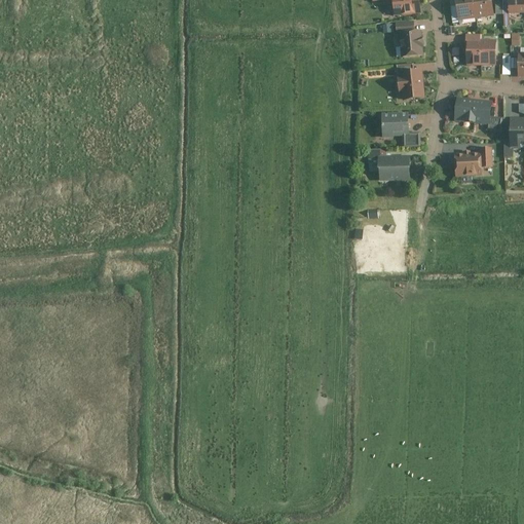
[(389,0),(390,15),(418,13),(416,0),(389,0)]
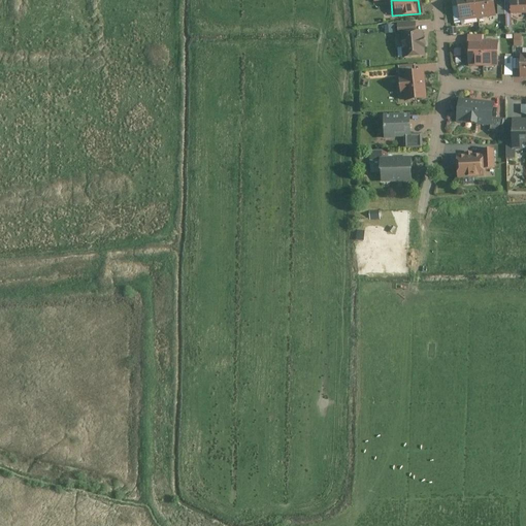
[(474,20),(471,0),(455,0),(457,22),(474,20)]
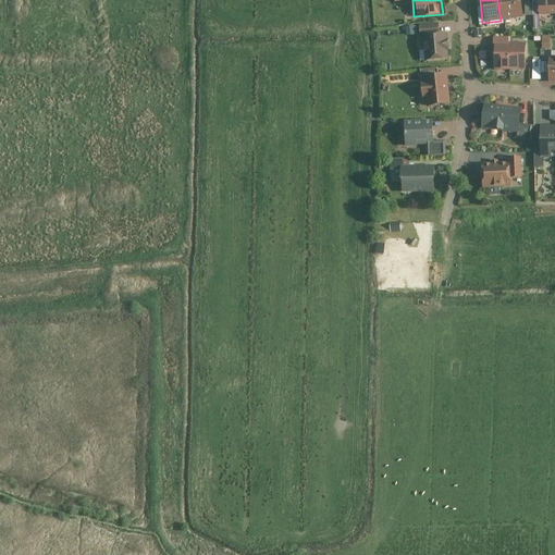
[(519,17),(517,0),(497,0),(501,21),(519,17)]
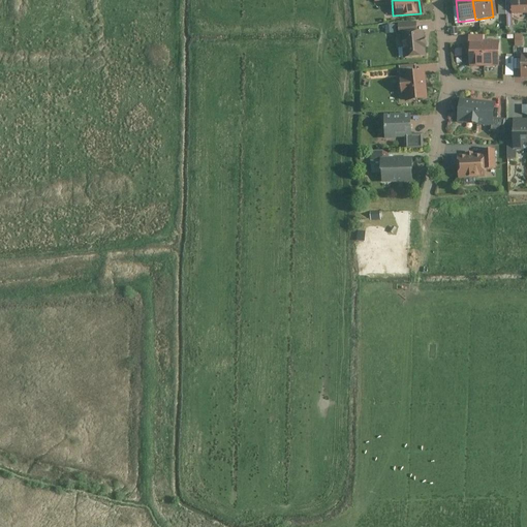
[(526,14),(525,0),(508,0),(509,14),(526,14)]
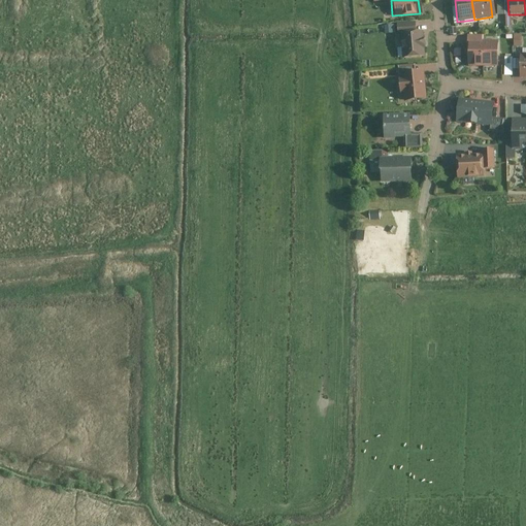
[(395,34),(397,33),(414,31),(413,22),(394,24),(395,34)]
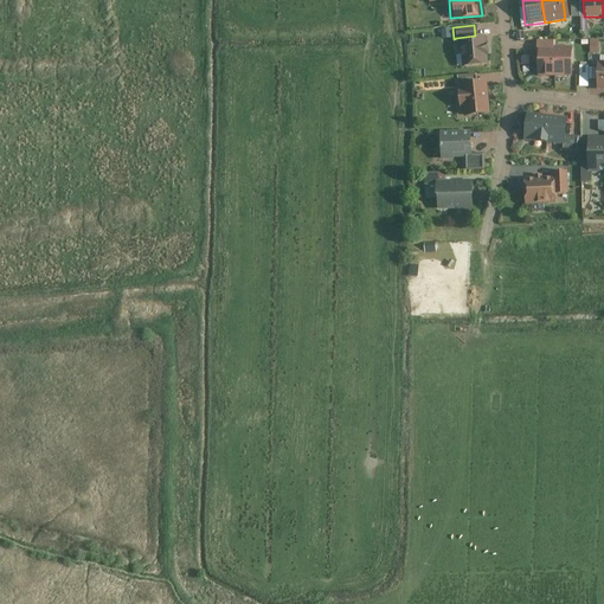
[(481,36),(475,36),(456,38),(458,69),(484,66),(481,36)]
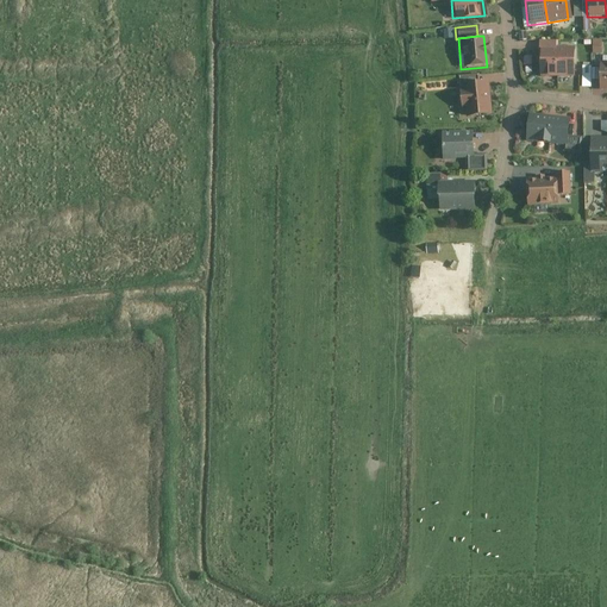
[(537,79),(555,79),(555,48),(552,48),(554,41),(537,41),(537,79)]
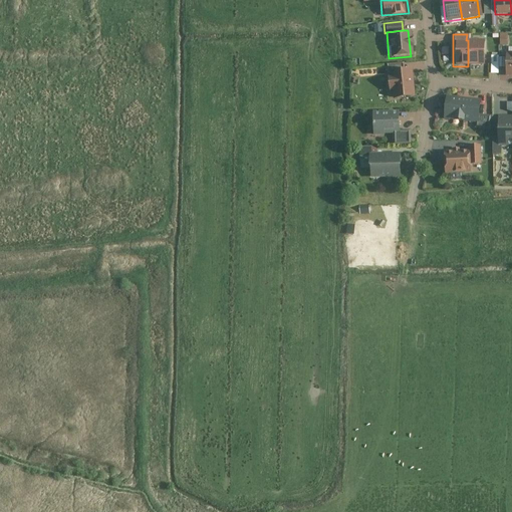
[(482,65),(482,40),(468,40),(468,66),(482,65)]
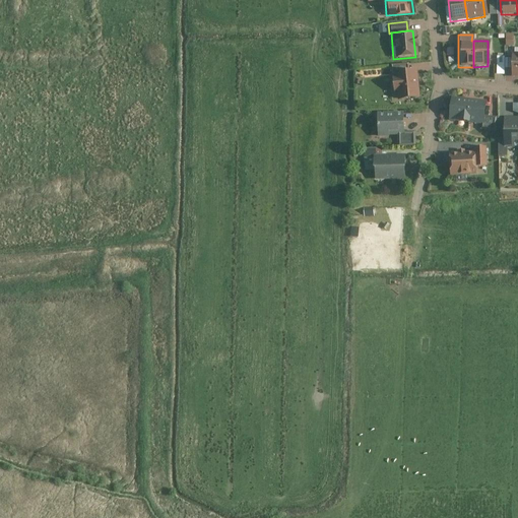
[(517,77),(517,54),(510,54),(509,77),(517,77)]
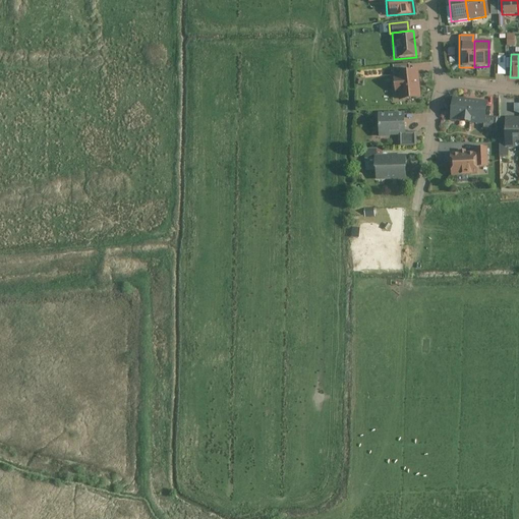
[(392,71),(396,71),(395,69),(409,67),(408,62),(391,63),(392,71)]
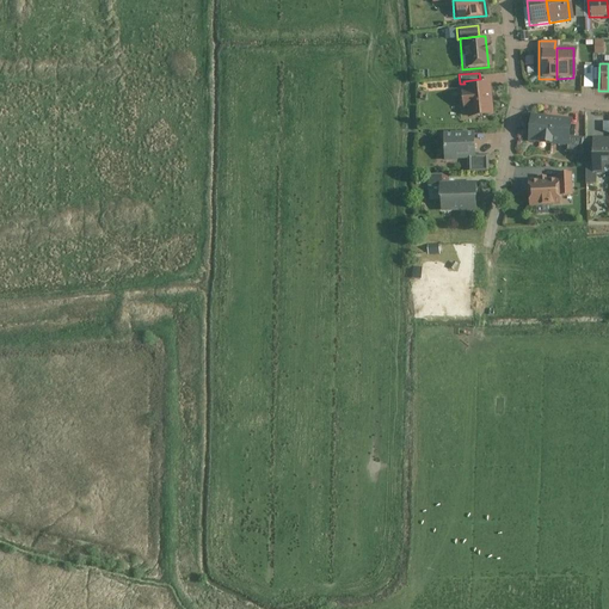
[(490,78),(480,79),(463,81),(465,84),(465,86),(460,87),(462,105),(466,105),(467,115),(493,112),(490,78)]
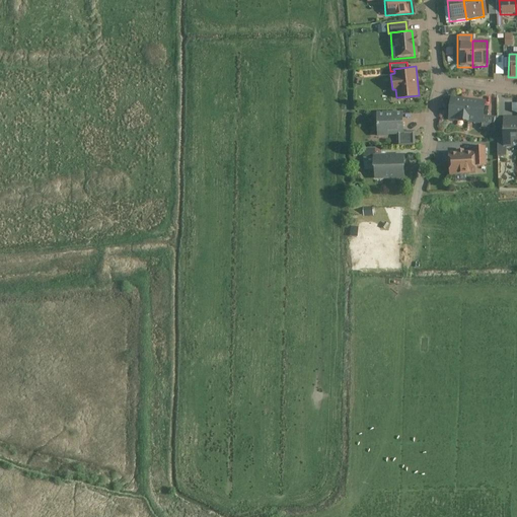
[(465,120),(468,96),(450,94),(448,118),(465,120)]
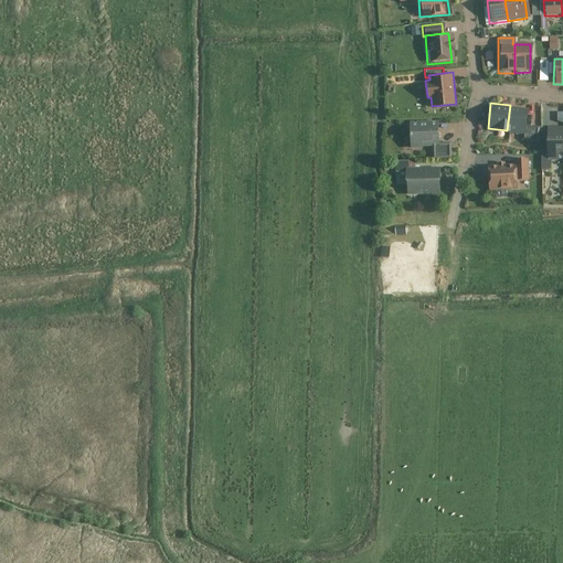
[(528,106),(510,105),(507,130),(521,133),(521,138),(538,140),(540,125),(527,124),(528,106)]
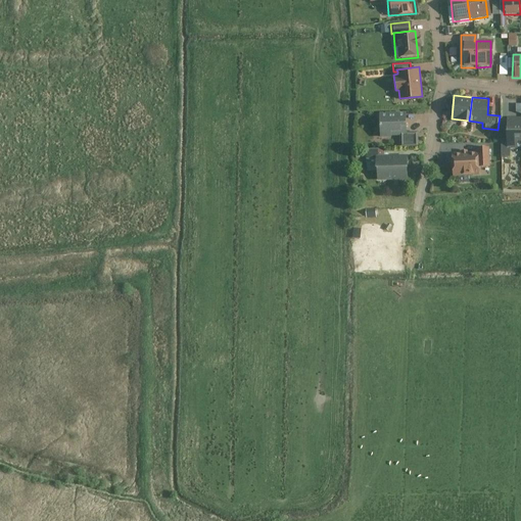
[(406,110),(379,111),(379,135),(398,134),(399,146),(417,145),(417,130),(406,131),(406,110)]
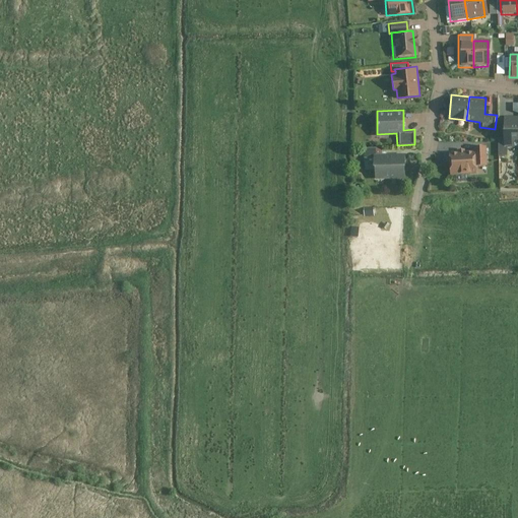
[(517,144),(517,115),(504,115),(504,135),(504,145),(507,145),(517,144)]
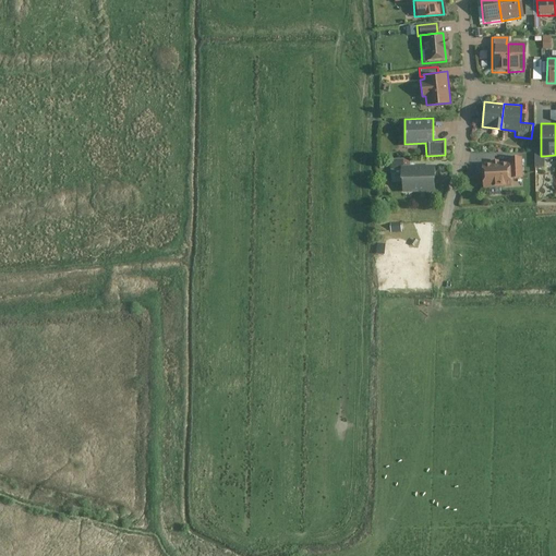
[(541,156),(541,145),(533,145),(534,166),(544,166),(544,156),(541,156)]
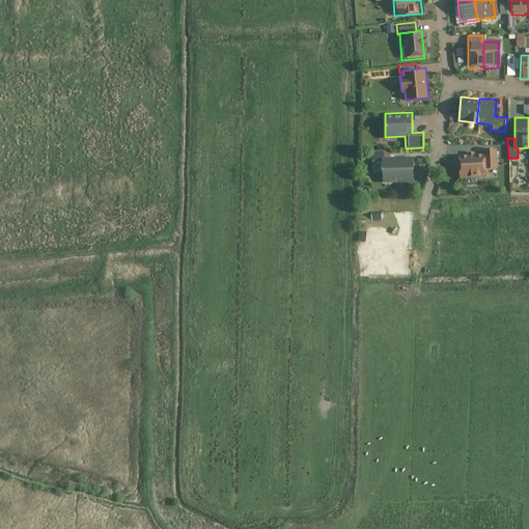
[(458,152),(460,176),(486,175),(486,168),(496,167),(496,147),(483,147),(483,152),(458,152)]
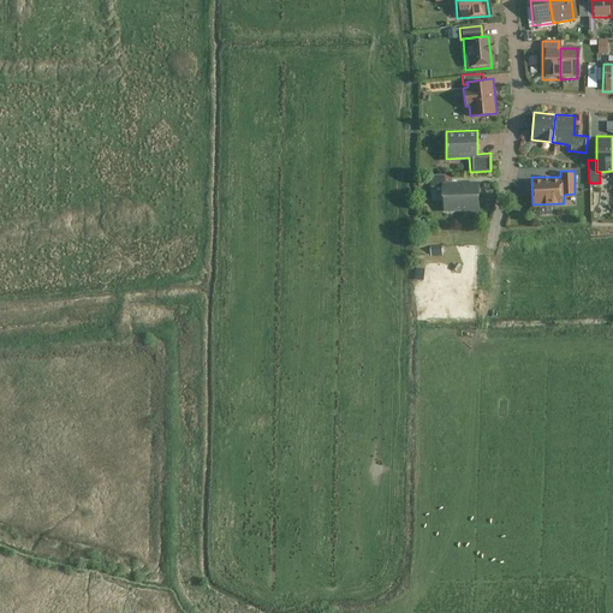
[(429,185),(442,184),(442,180),(451,180),(451,173),(429,173),(429,185)]
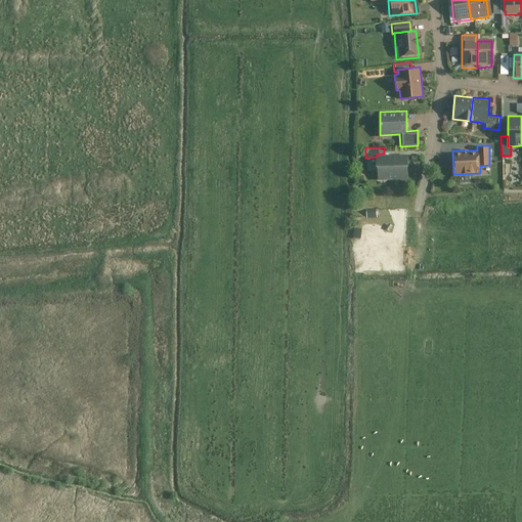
[(384,154),(377,154),(377,157),(377,179),(407,178),(406,154),(384,154)]
